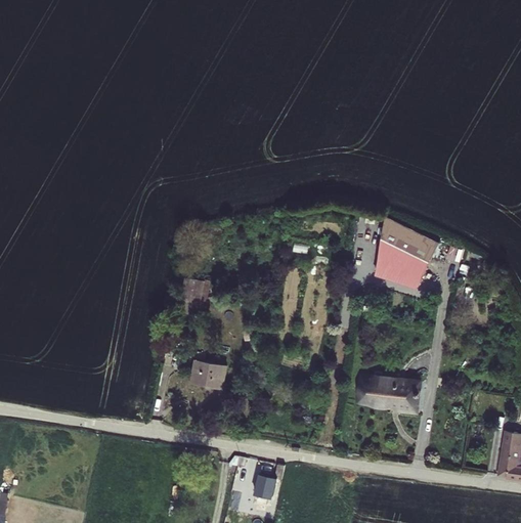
[(378,253),(375,275),(417,289),(438,243),(384,215),(378,253)]
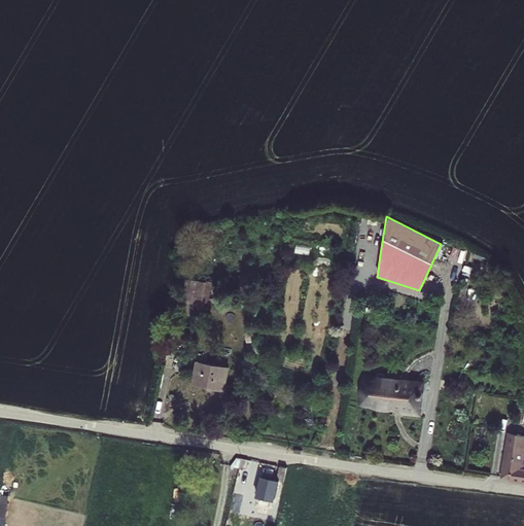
[(204,285),(184,281),(178,314),(198,317),(204,285)]
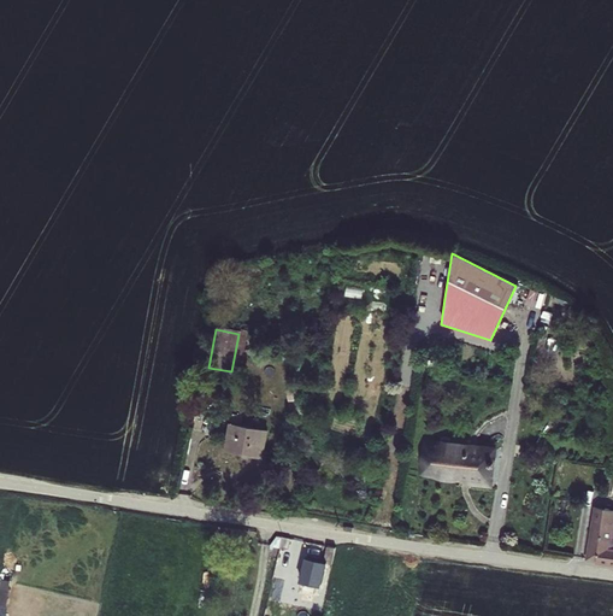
[(543,353),(553,353),(553,339),(543,339),(543,353)]
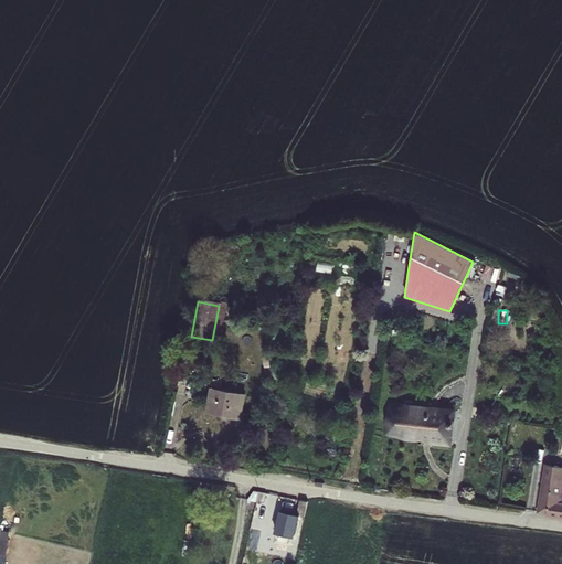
[(243,395),(209,389),(204,413),(222,416),(239,419),(243,395)]
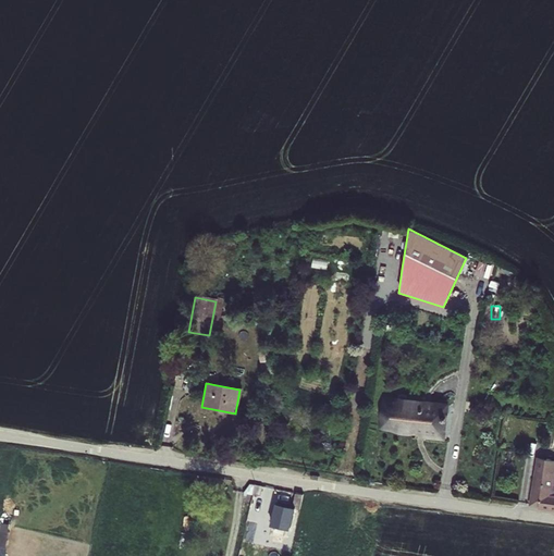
[(441,411),(417,409),(417,405),(392,402),(392,406),(383,405),(380,425),(390,427),(390,431),(414,433),(414,431),(420,432),(419,436),(429,437),(439,439),(441,411)]
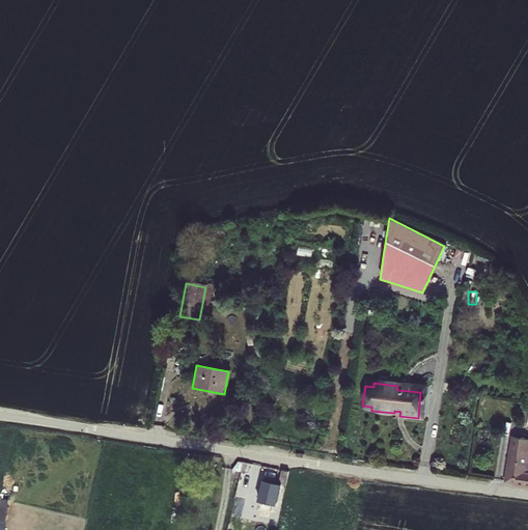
[(509,438),(502,482),(511,484),(519,439),(509,438)]
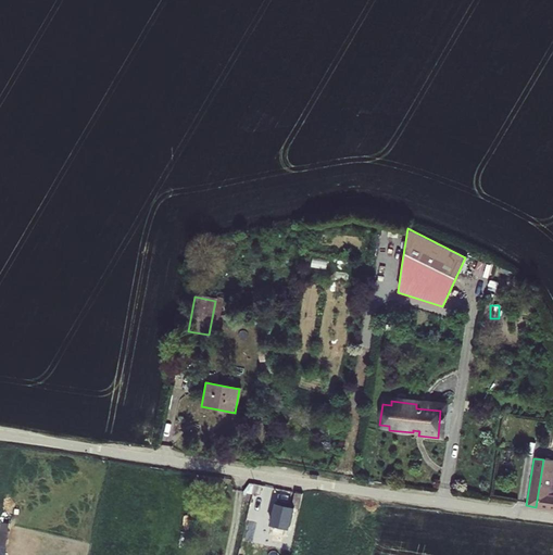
[(552,459),(543,458),(543,459),(536,507),(552,509),(552,459)]
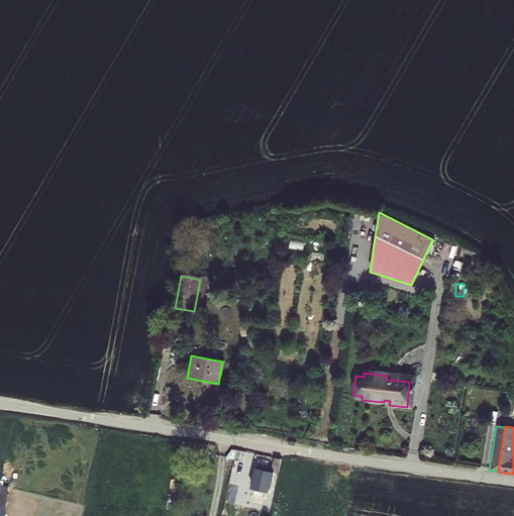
[(233,450),(231,459),(239,460),(240,451),(233,450)]
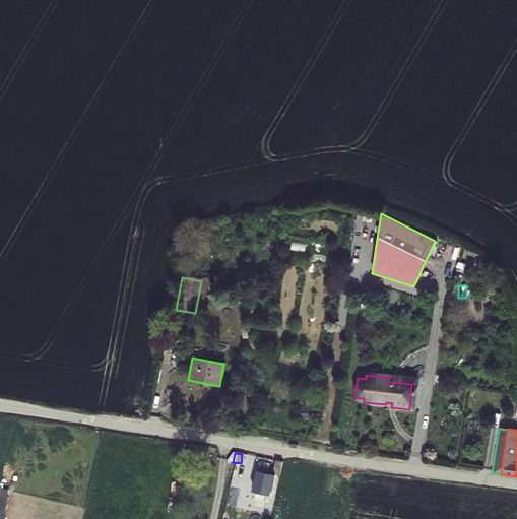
[(271,474),(256,471),(248,508),(257,510),(261,492),(268,494),(271,476),(277,477),(280,462),(274,461),(272,467),(271,474)]
